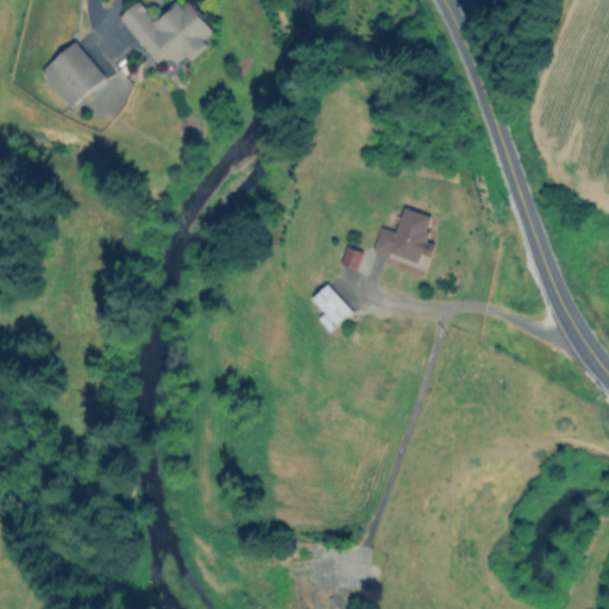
[(137,0),(118,17),(156,62),(167,54),(175,63),(186,55),(189,60),(209,43),(205,38),(214,31),(188,0),(177,0),(155,19),(138,0),(137,0)]
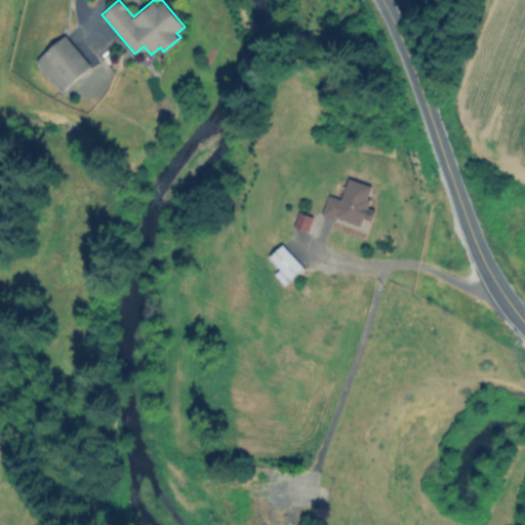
[(91,66),(66,34),(33,59),(65,98),(74,90),(84,103),(116,77),(101,57),(91,66)]
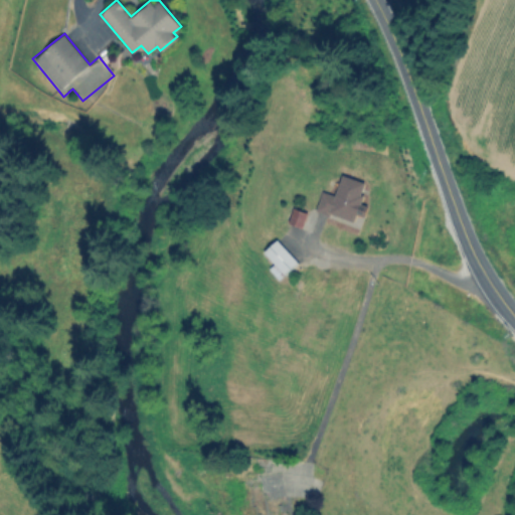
[(364,182),(341,175),(334,195),(321,191),(315,210),(353,222),(358,205),(357,205),(364,182)]
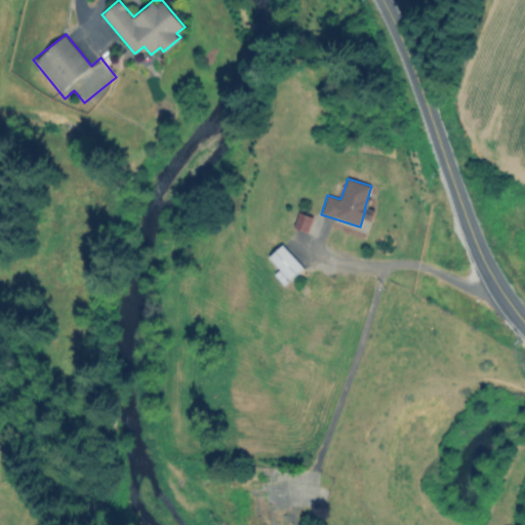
[(293,227),(317,234),(321,218),(296,212),(293,227)]
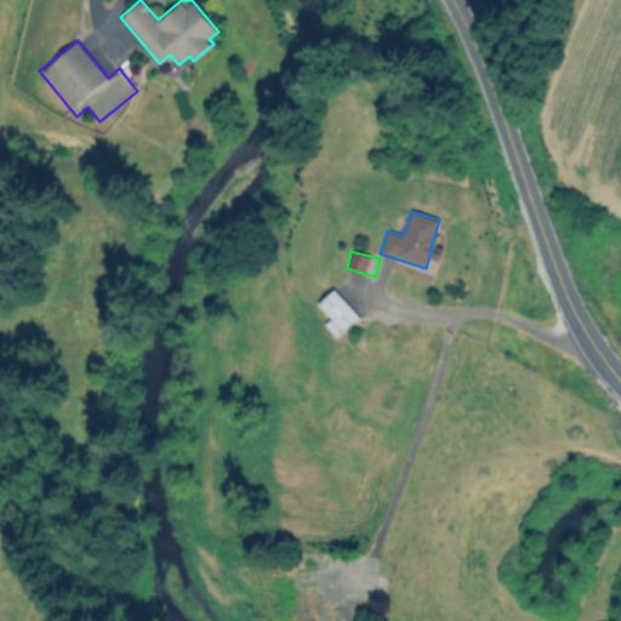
[(330,318),(324,323),(336,336),(358,315),(334,288),(317,303),(330,318)]
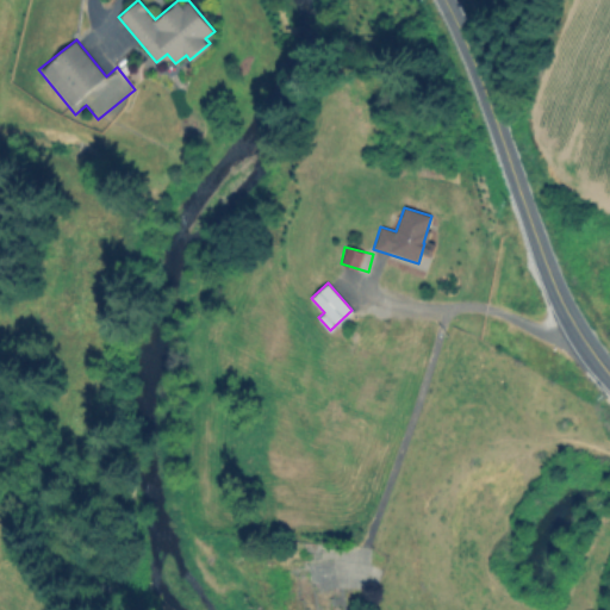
All buildings are outlined.
